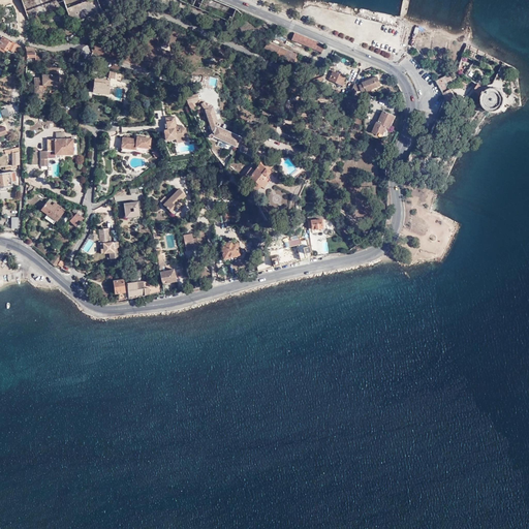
[(322,49),(322,45),(293,33),(293,34),(290,39),(291,40),(320,53),(322,49)]
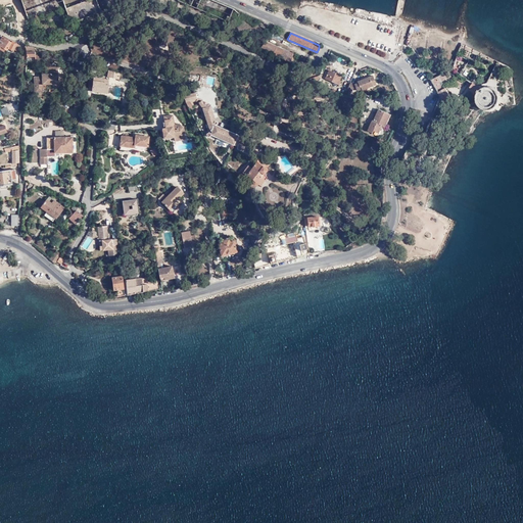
[(18,47),(17,45),(14,41),(8,38),(3,35),(0,39),(0,48),(5,52),(7,49),(13,52),(14,50),(16,51),(17,50),(16,50),(18,47)]
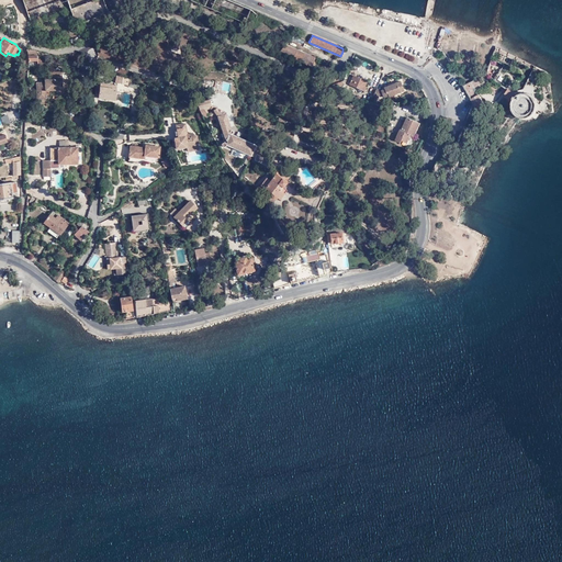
[(36,53),(27,53),(29,58),(29,62),(29,64),(37,64),(37,71),(43,70),(43,63),(38,63),(38,58),(37,57),(36,53)]
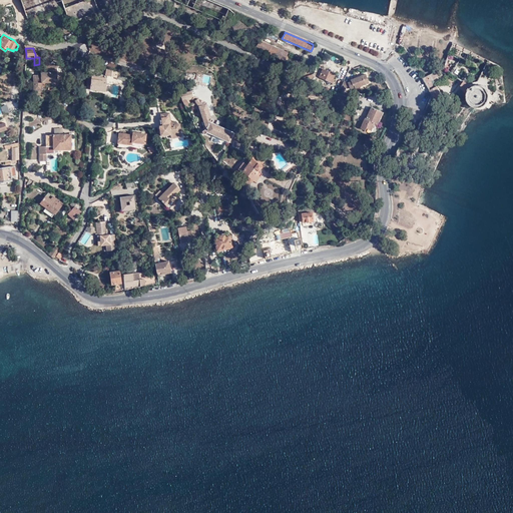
[(70,59),(62,57),(61,61),(70,64),(78,66),(79,62),(70,59)]
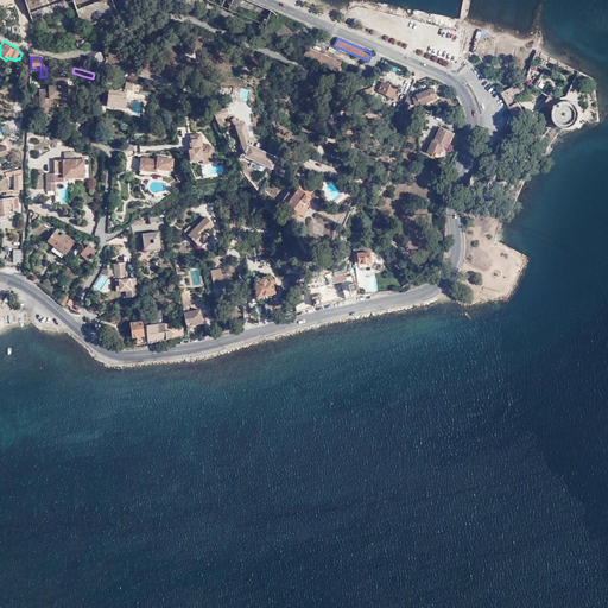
[(50,101),(68,101),(67,81),(55,82),(55,89),(48,89),(48,92),(39,93),(40,111),(50,111),(50,101)]
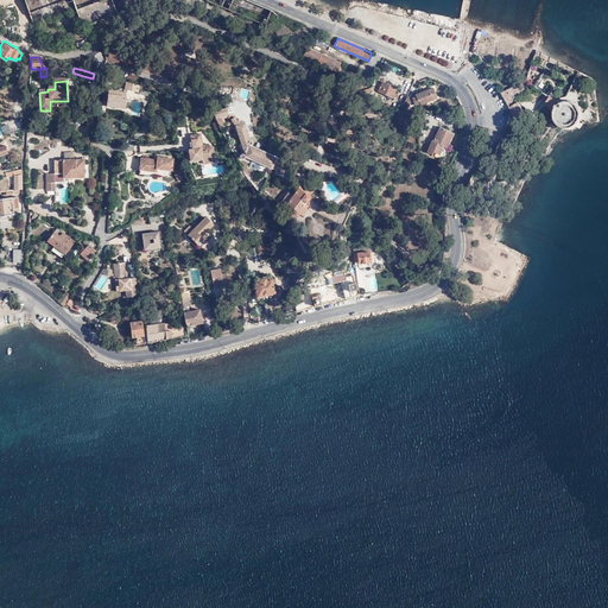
[(397,89),(381,82),(378,93),(394,100),(396,95),(394,94),(397,89)]
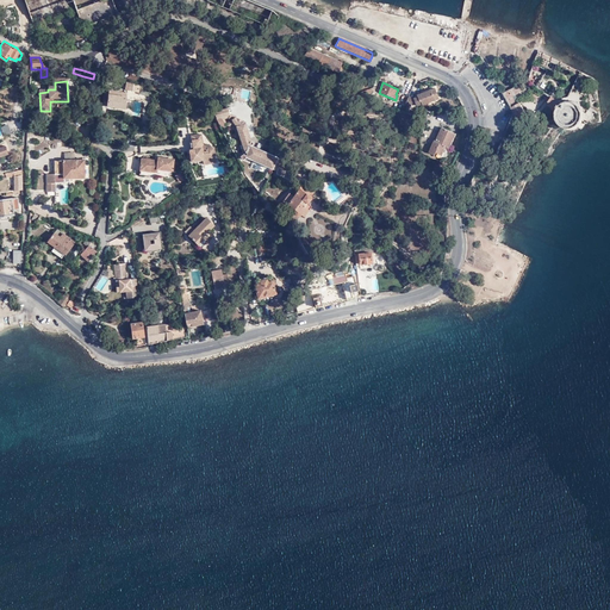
[(524,88),(522,82),(502,92),(508,104),(514,100),(511,95),(524,88)]
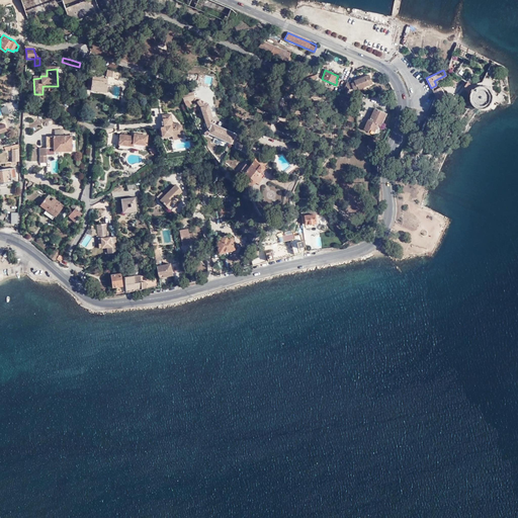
[(127,79),(107,72),(106,79),(117,81),(117,82),(125,85),(126,83),(131,83),(132,80),(127,79)]
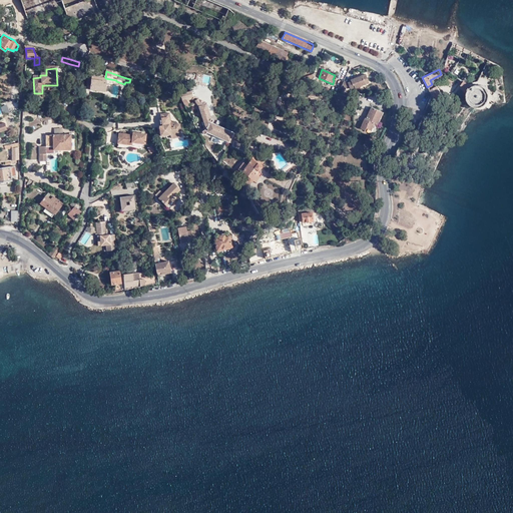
[(343,80),(340,87),(345,88),(346,86),(348,86),(349,88),(353,87),(354,88),(369,83),(365,74),(351,79),(351,80),(350,81),(347,82),(343,80)]
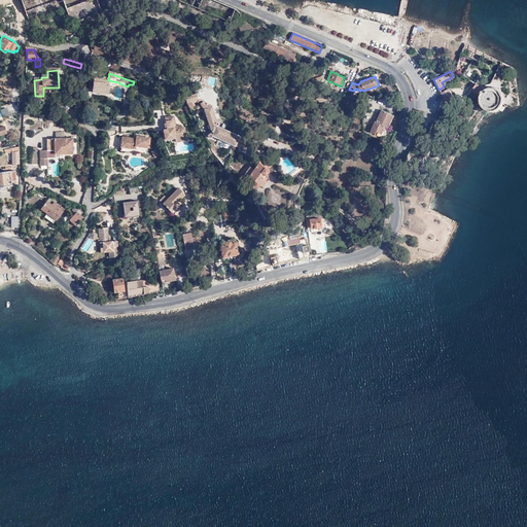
[(108,97),(109,84),(96,81),(93,95),(108,97)]
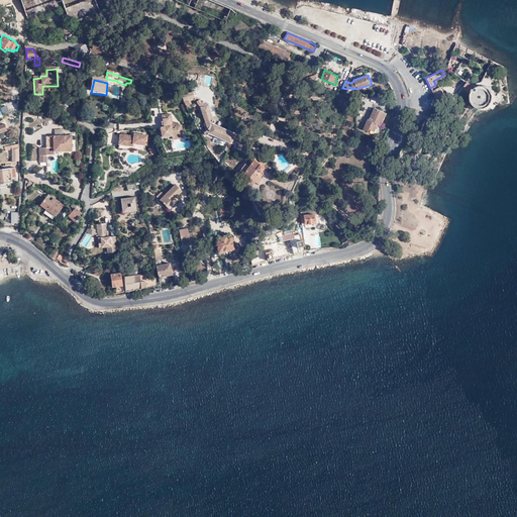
[(475,105),(477,106),(480,107),(483,107),(487,105),(489,104),(492,100),(493,97),(493,96),(492,91),(490,88),(486,86),(482,85),(477,86),(475,87),(467,82),(462,88),(469,92),(471,93),(470,95),(470,97),(471,100),(472,102),(475,105)]
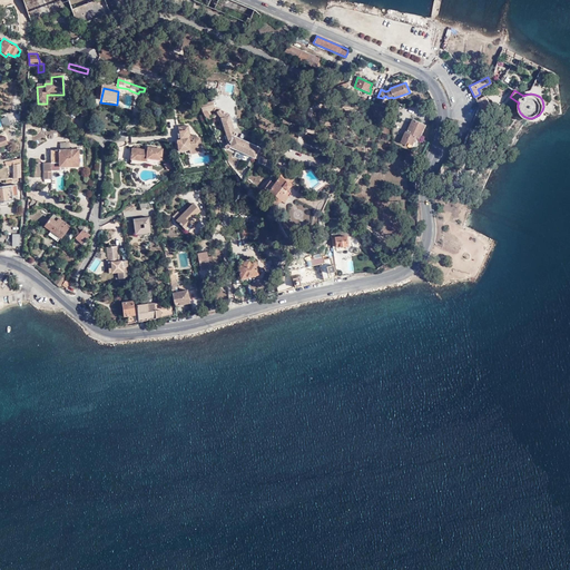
[(475,99),(479,104),(483,112),(491,108),(483,95),(481,96),(475,99)]
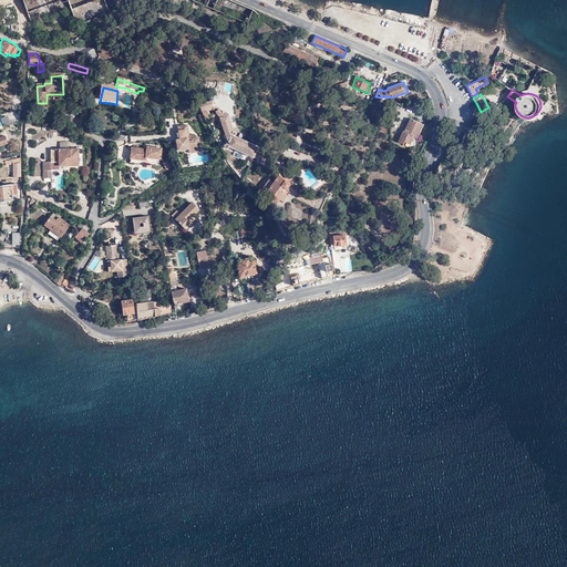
[(204,109),(212,106),(210,101),(196,104),(199,112),(204,111),(204,109)]
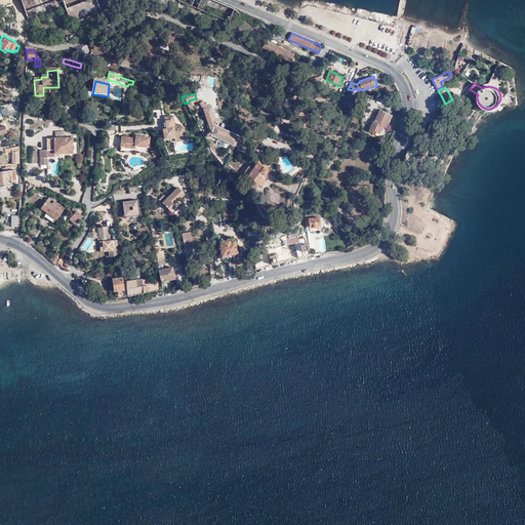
[(189,103),(193,111),(201,106),(201,105),(196,102),(198,99),(196,98),(189,101),(189,103)]
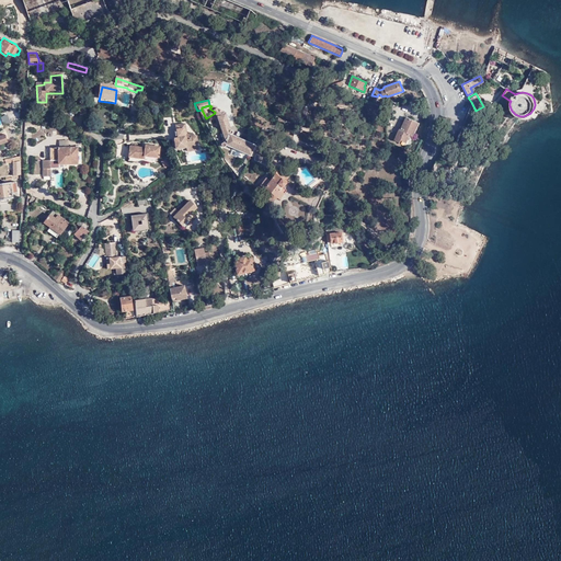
[(221,110),(212,106),(209,109),(215,112),(215,113),(221,138),(222,138),(224,139),(218,142),(218,145),(219,147),(221,147),(222,144),(249,156),(253,146),(228,134),(231,132),(230,128),(228,129),(224,114),(224,112),(222,111),(221,110)]
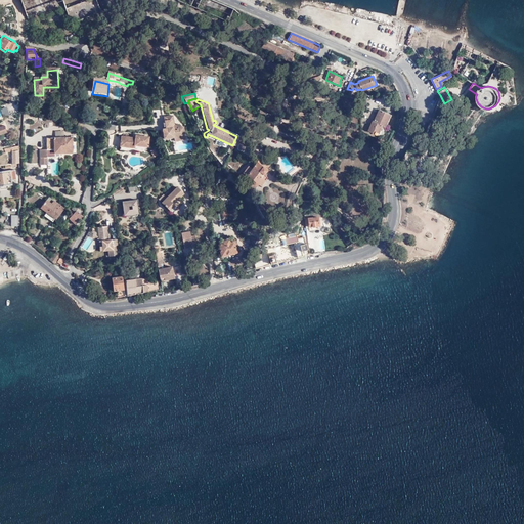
[(192,111),(188,102),(184,103),(189,114),(193,112),(192,111)]
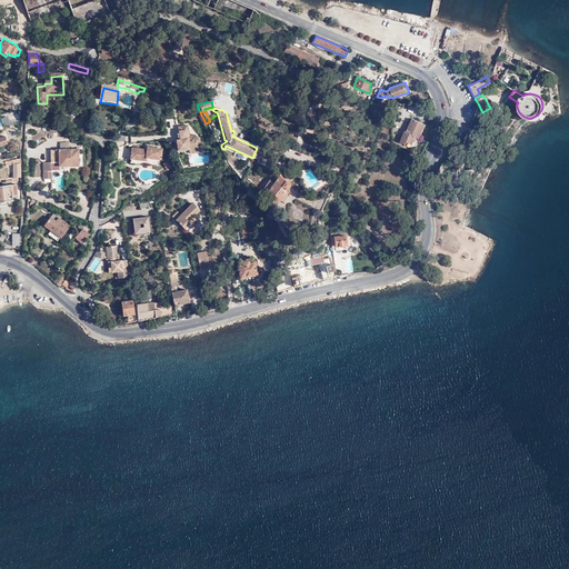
[(3,127),(10,125),(8,117),(1,118),(3,127)]
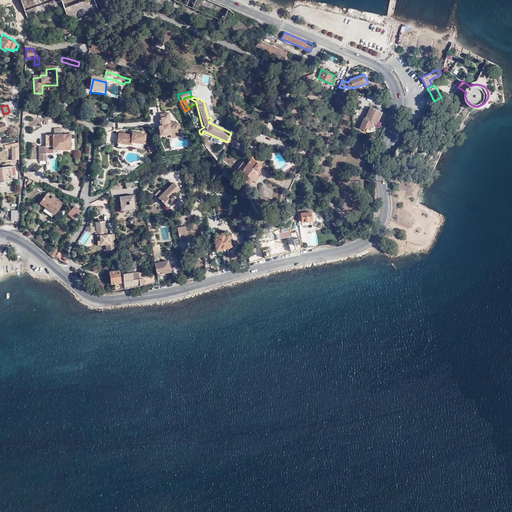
[(381,111),(369,106),(364,118),(363,118),(358,127),(364,130),(365,127),(369,129),(372,122),(375,123),(381,111)]
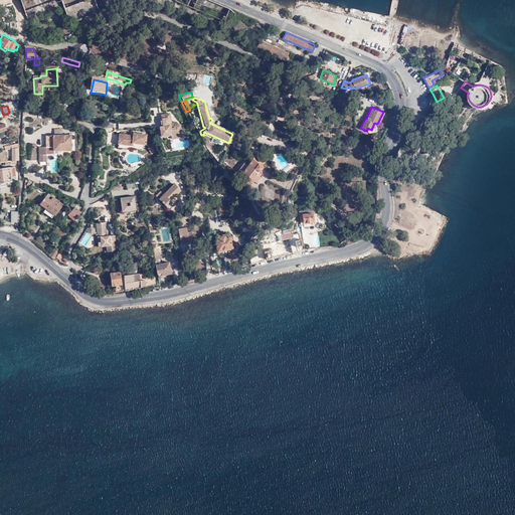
[(172,137),(182,136),(181,127),(179,127),(176,124),(173,125),(171,115),(161,117),(163,126),(165,125),(168,125),(169,128),(166,128),(160,129),(162,139),(172,137)]
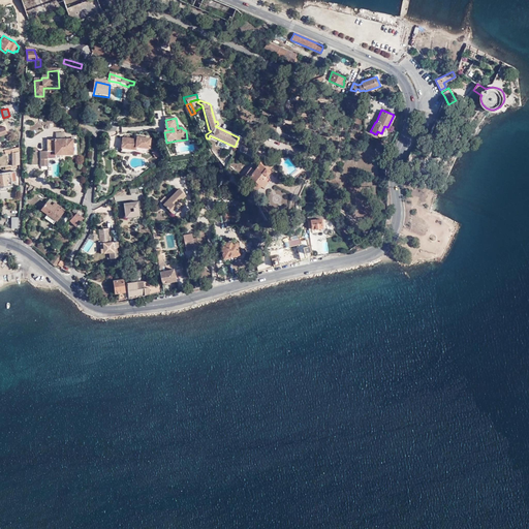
[(136,141),(123,137),(121,148),(134,151),(135,148),(149,150),(150,139),(137,137),(136,141)]
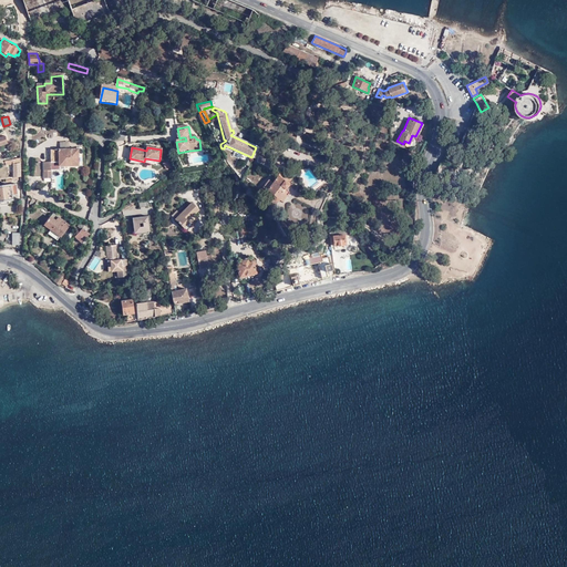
[(260,148),(256,147),(251,157),(256,160),(255,162),(255,163),(268,168),(270,165),(278,169),(279,165),(258,155),(260,148)]
